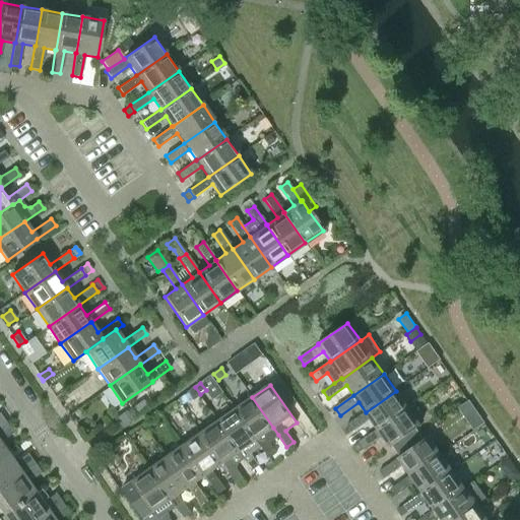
[(371,419),(378,429),(378,430),(408,408),(396,391),(366,412),(347,426),(351,433),(371,419)]
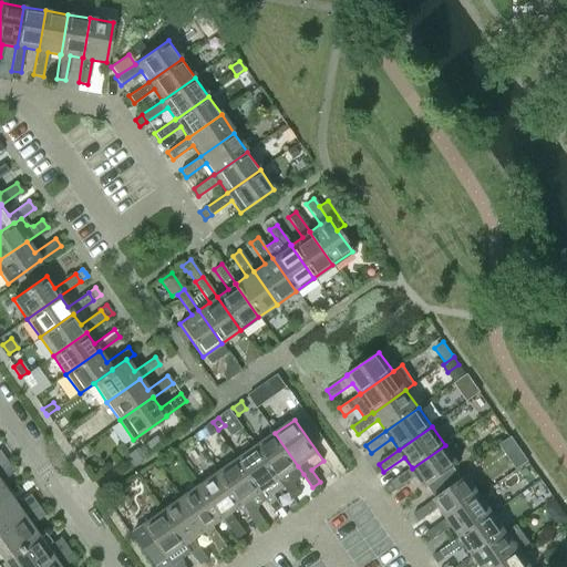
[(204,428),(195,434),(199,441),(208,434),(204,428)]
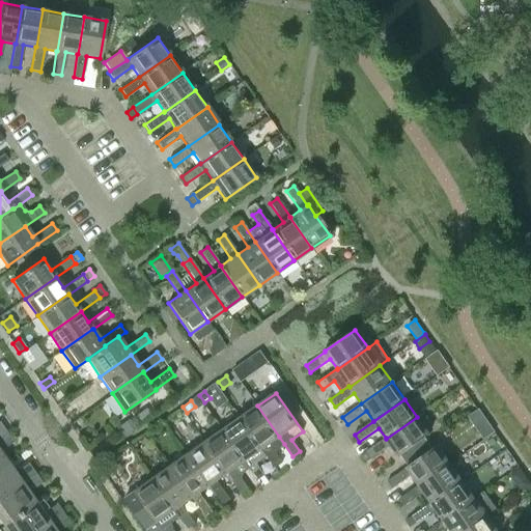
[(279,437),(257,406),(241,418),(261,449),(267,456),(275,468),(282,463),(274,451),(284,444),(279,437)]
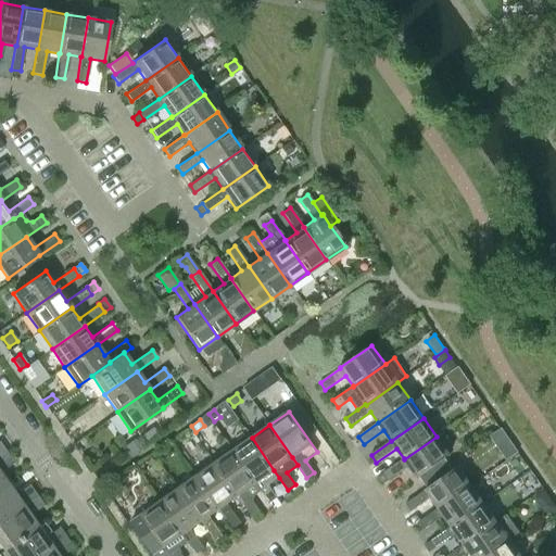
[(450,455),(437,437),(404,459),(404,458),(383,472),(389,480),(408,466),(417,478),(450,455)]
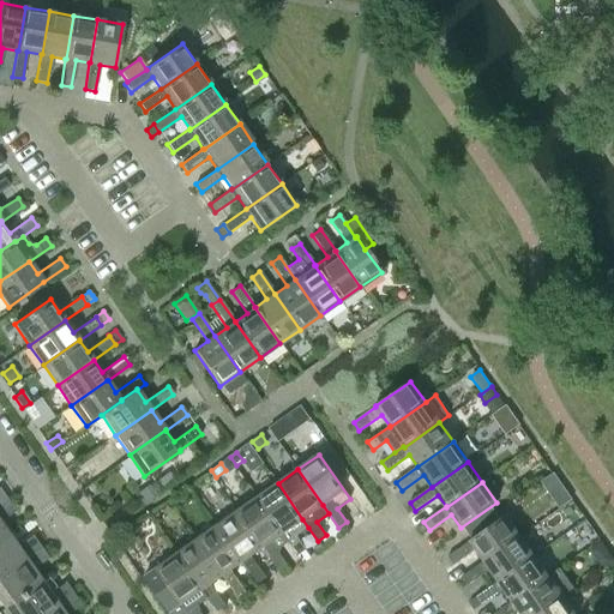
[(308,528),(302,519),(278,483),(258,498),(283,533),(282,534),(288,542),(298,555),(306,549),(296,536),(308,528)]
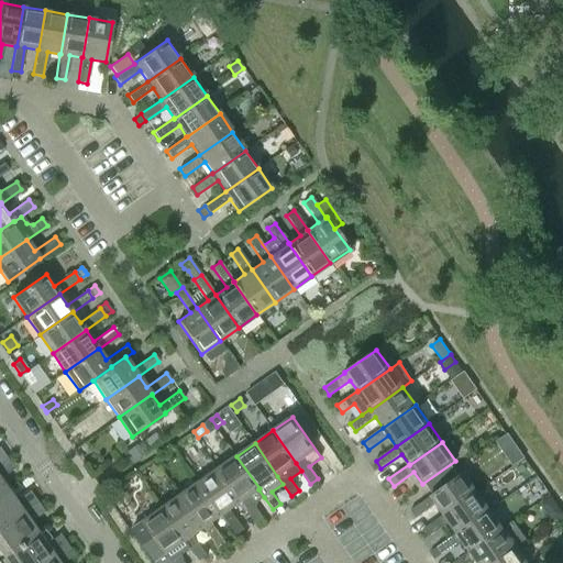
[(135,444),(123,453),(131,464),(143,455),(135,444)]
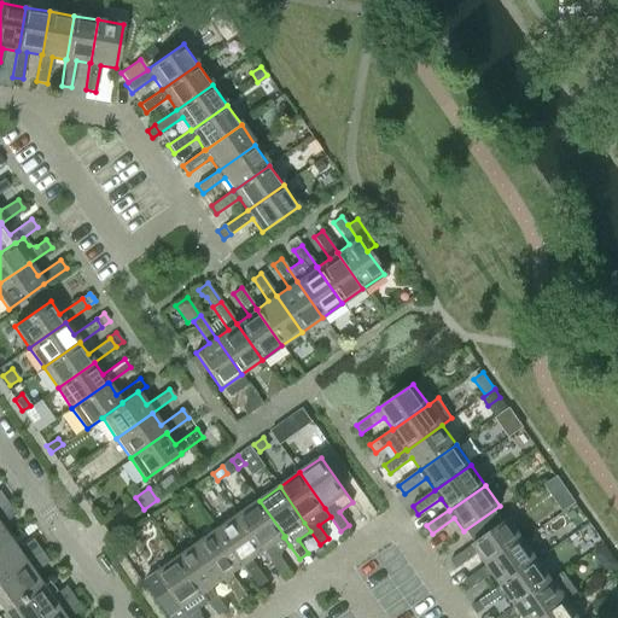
[(565,509),(575,502),(571,496),(560,503),(565,509)]
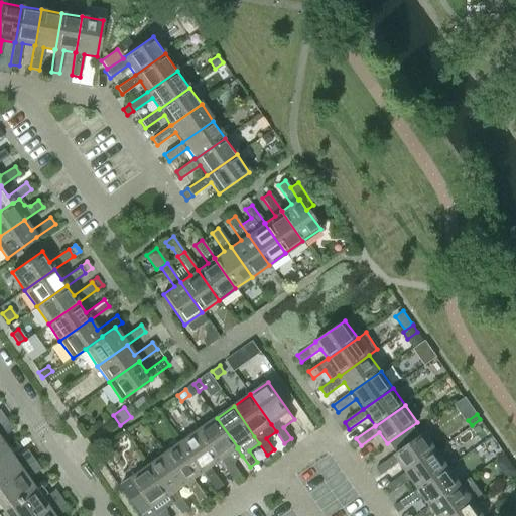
[(217,418),(200,429),(221,460),(234,479),(241,474),(233,463),(242,456),(237,448),(238,447),(217,418)]
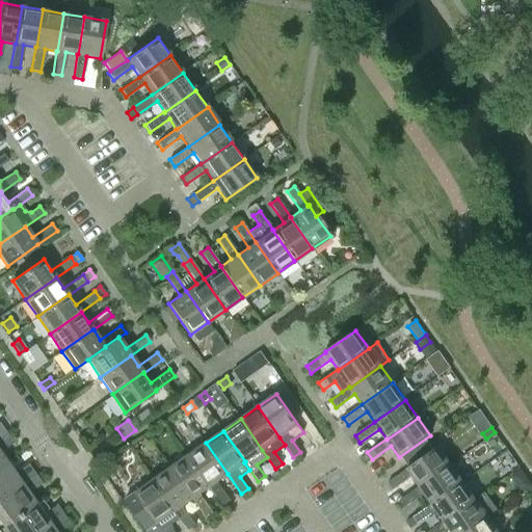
[(0,468),(6,463),(0,453),(0,452),(14,444),(6,433),(0,436),(0,468)]
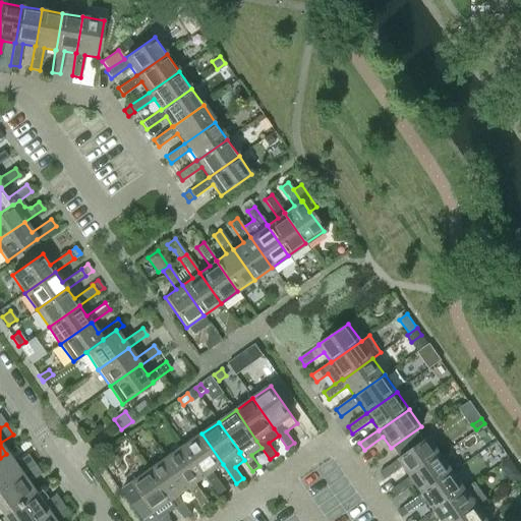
[(223,464),(201,433),(184,446),(206,476),(219,495),(226,490),(213,471),(223,464)]
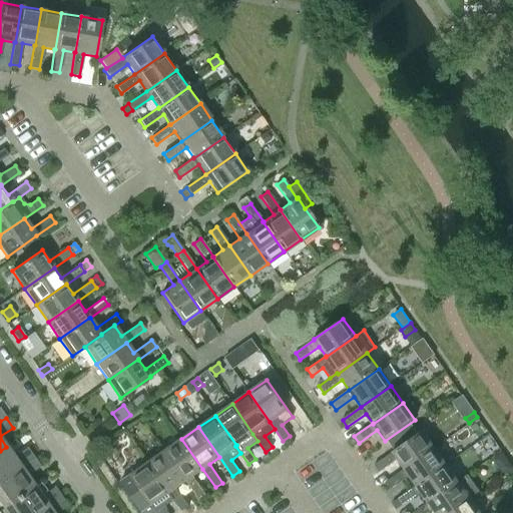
[(398,459),(404,468),(405,469),(434,448),(422,431),(392,451),(393,452),(374,465),(379,472),(398,459)]
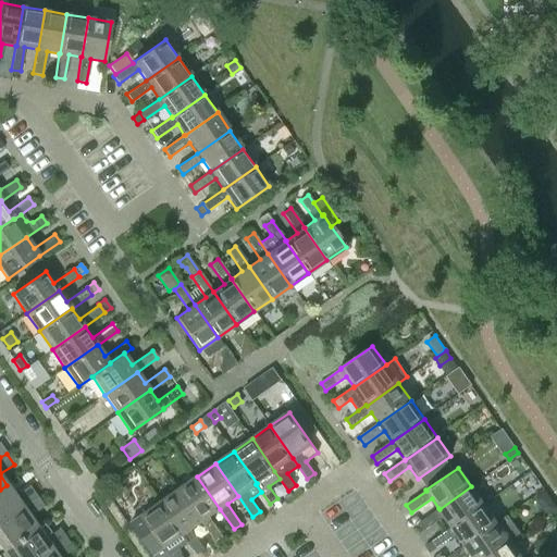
[(202,522),(201,522),(215,542),(223,536),(209,517),(220,509),(197,477),(180,490),(202,522)]
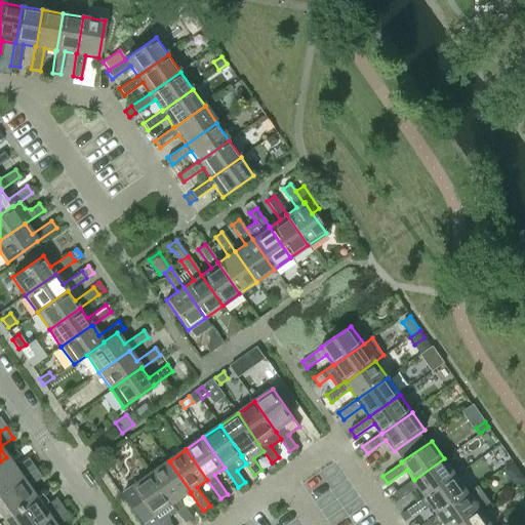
[(0,491),(34,468),(27,457),(13,467),(6,457),(0,461),(0,491)]
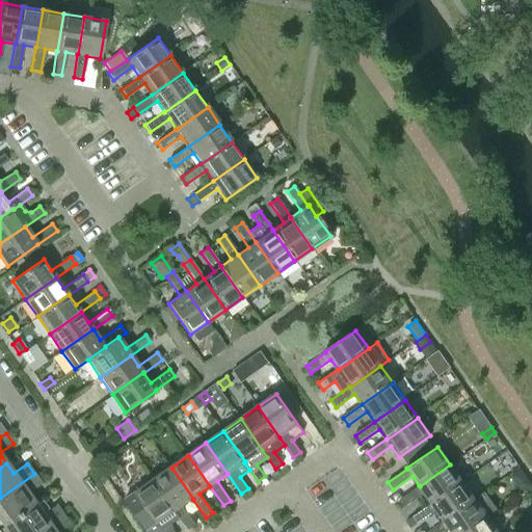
[(431,503),(431,504),(462,482),(450,464),(420,486),(419,485),(400,499),(405,506),(424,493),(431,503)]
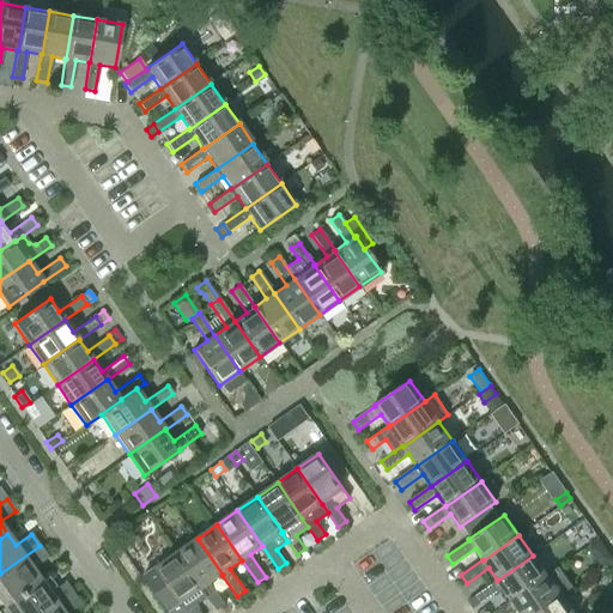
[(210,583),(222,575),(223,575),(198,539),(177,553),(201,589),(202,588),(207,598),(217,611),(225,605),(210,583)]
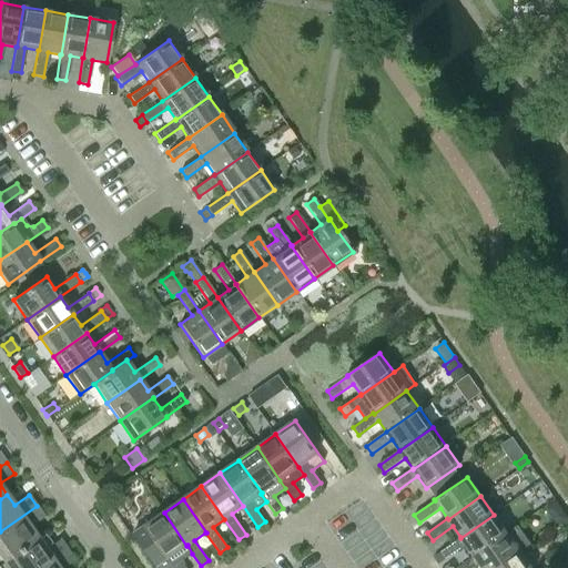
[(0,557),(3,563),(38,538),(30,527),(46,517),(37,506),(0,531),(0,557)]
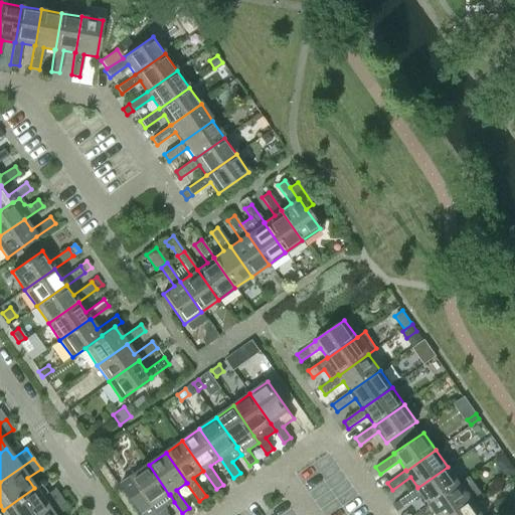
[(131,477),(121,484),(142,514),(155,514),(158,513),(159,514),(169,514),(165,508),(174,502),(170,494),(169,495),(149,465),(131,477)]
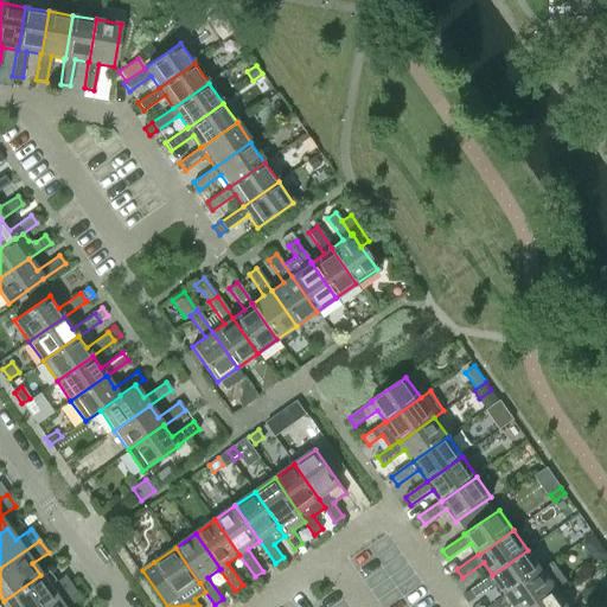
[(506,594),(542,570),(528,550),(492,575),(492,574),(471,589),(477,598),(498,582),(506,594)]
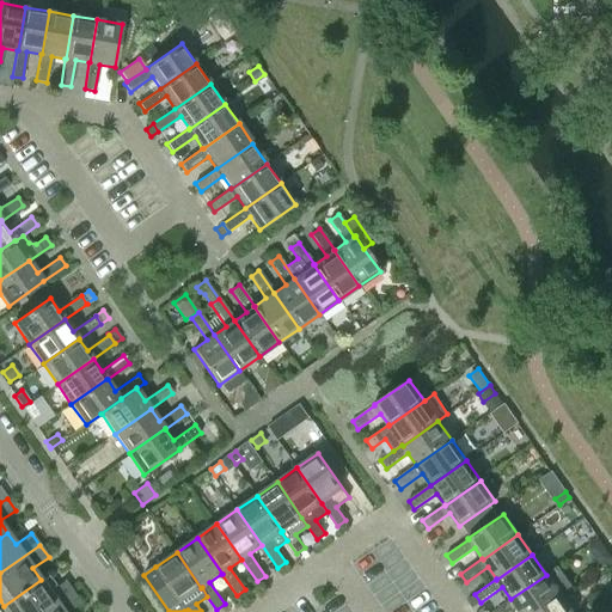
[(510,599),(491,611),(509,611),(516,607),(519,611),(534,611),(561,594),(571,587),(558,567),(546,575),(510,599)]
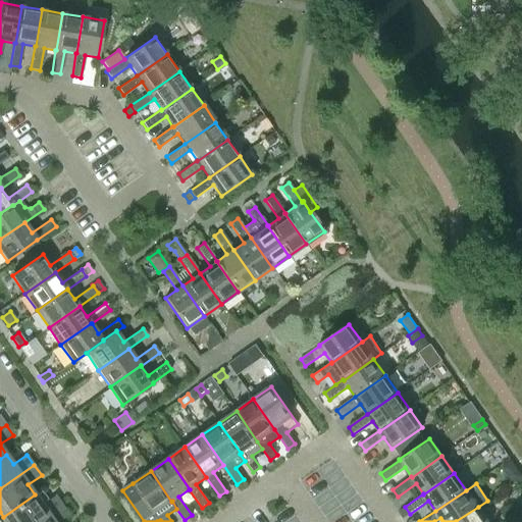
[(38,521),(62,505),(55,494),(42,504),(35,494),(3,517),(6,521),(38,521)]
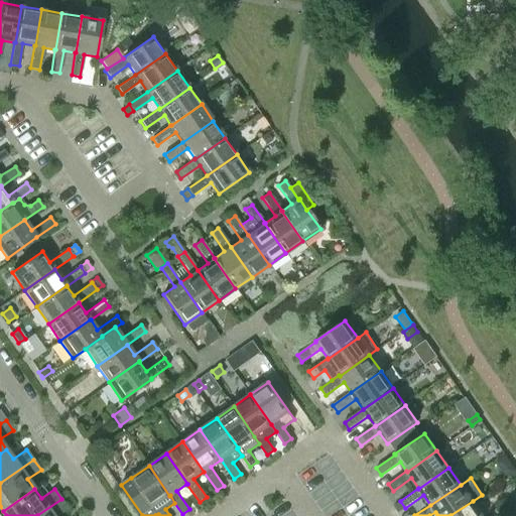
[(61,499),(37,515),(58,515),(69,509),(61,499)]
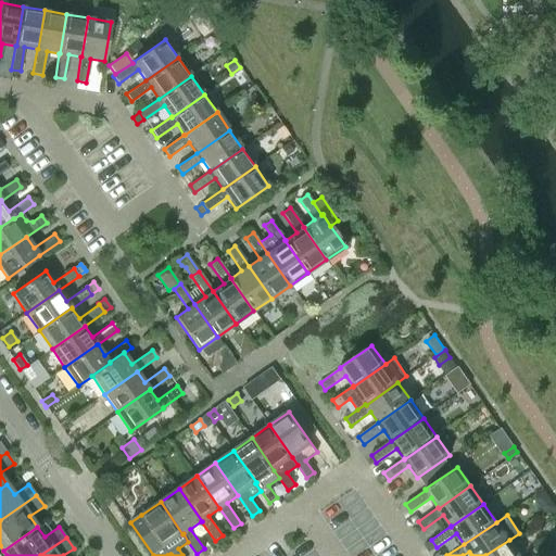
[(520,555),(509,540),(485,555),(520,555)]
